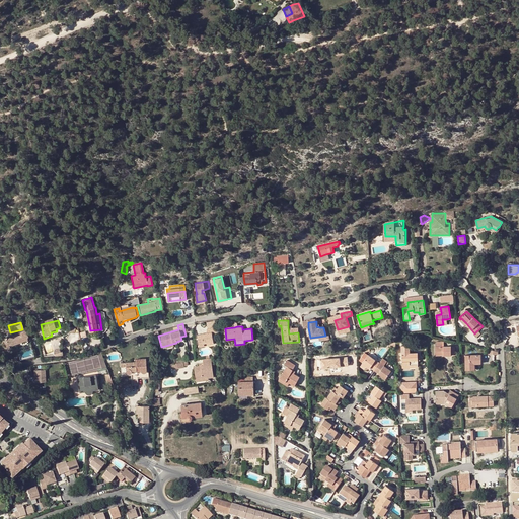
[(325,336),(310,338),(310,342),(325,340),(329,340),(327,326),(323,327),(325,336)]
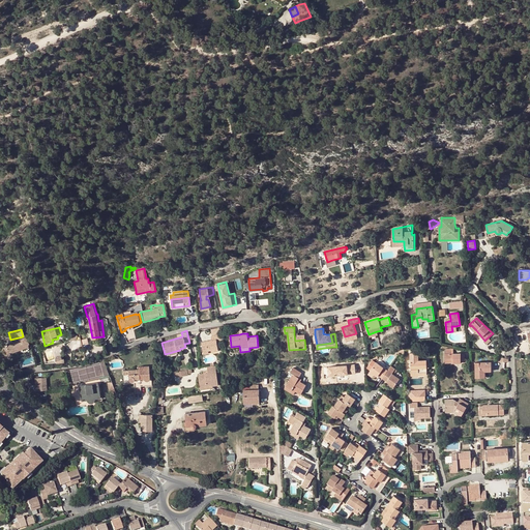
[(204,353),(208,352),(208,351),(217,349),(216,342),(216,340),(223,339),(223,334),(211,336),(211,341),(202,342),(204,353)]
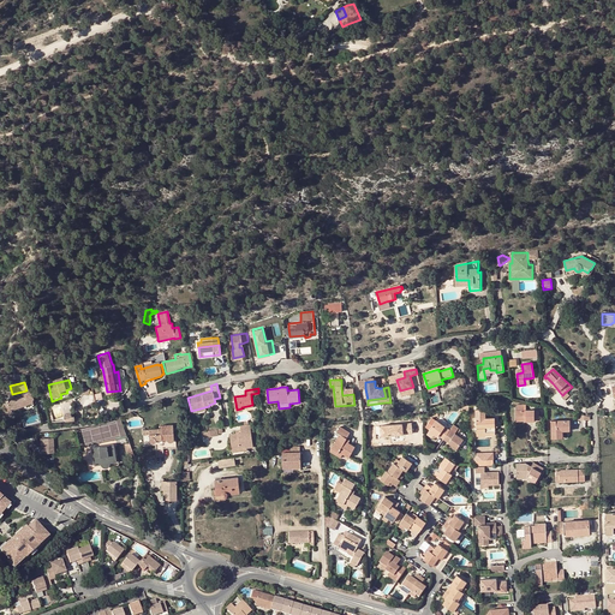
[(33,400),(29,393),(29,390),(7,399),(9,401),(7,401),(9,408),(11,407),(11,410),(25,405),(25,407),(28,407),(29,407),(31,406),(33,405),(31,402),(33,402),(33,400)]
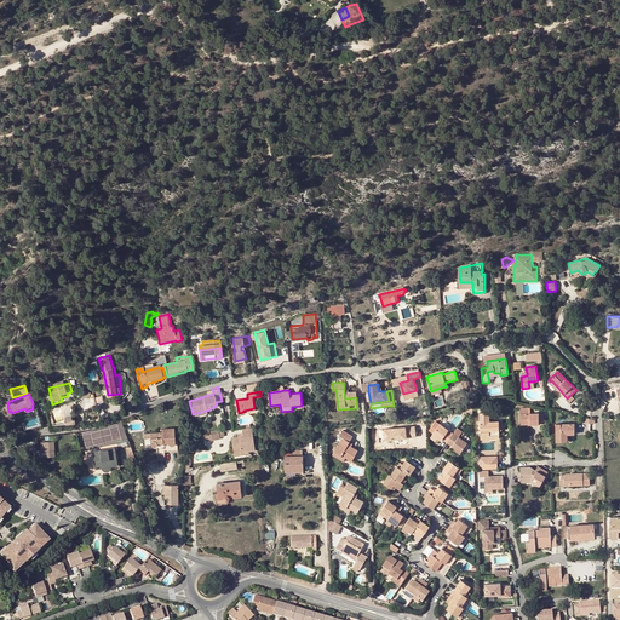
[(521,413),(521,422),(529,422),(530,424),(544,424),(544,414),(539,415),(539,413),(530,413),(530,408),(521,408),(521,413)]
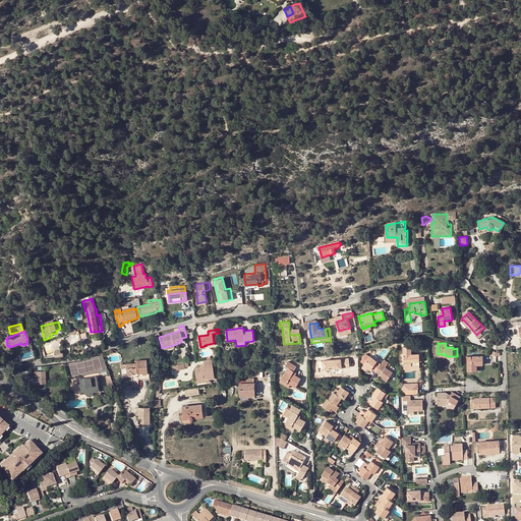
[(402,345),(404,371),(411,371),(411,369),(411,366),(419,366),(419,354),(419,352),(410,352),(410,345),(402,345)]
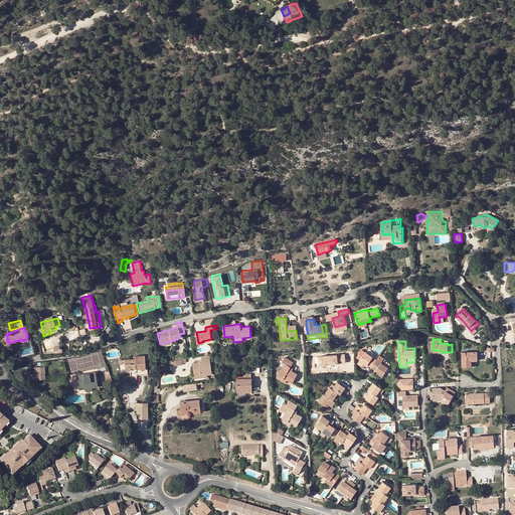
[(368,365),(372,367),(377,360),(366,353),(362,350),(357,358),(360,361),(359,362),(364,365),(366,367),(367,366),(368,365)]
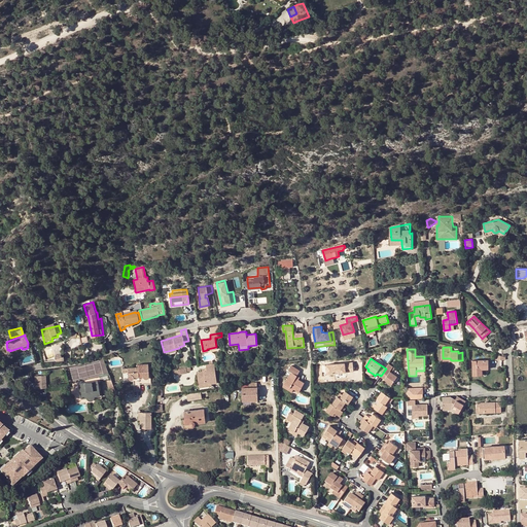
[(482,376),(482,370),(482,366),(488,365),(488,360),(477,360),(477,364),(472,365),(473,376),(482,376)]
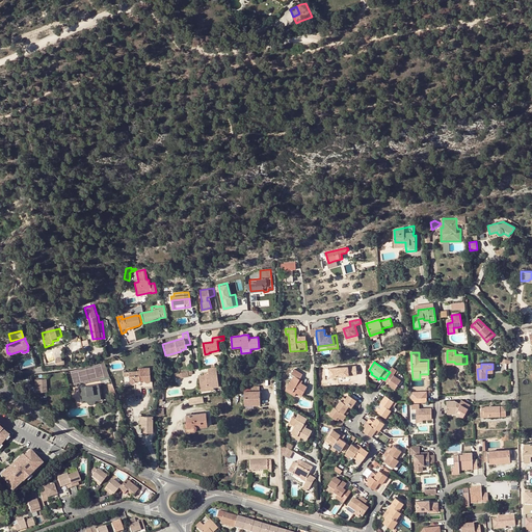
[(140,380),(140,388),(152,387),(151,377),(150,377),(149,367),(141,367),(141,369),(138,369),(138,371),(128,371),(128,376),(129,380),(129,381),(130,382),(131,382),(132,383),(133,383),(134,382),(134,381),(135,380),(135,379),(142,379),(143,380),(140,380)]
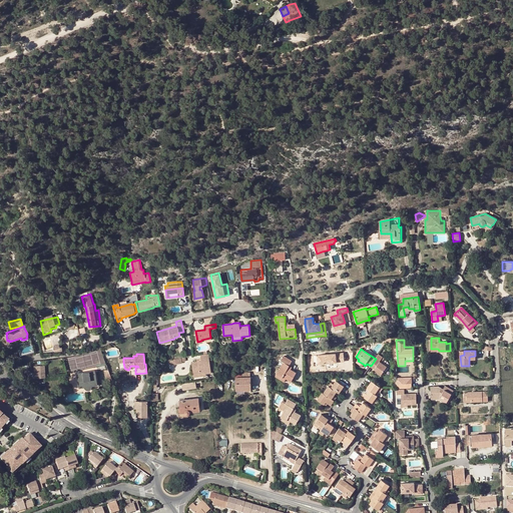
[(200,361),(196,362),(191,363),(193,374),(199,372),(199,374),(205,374),(210,373),(207,354),(199,356),(199,359),(200,361)]
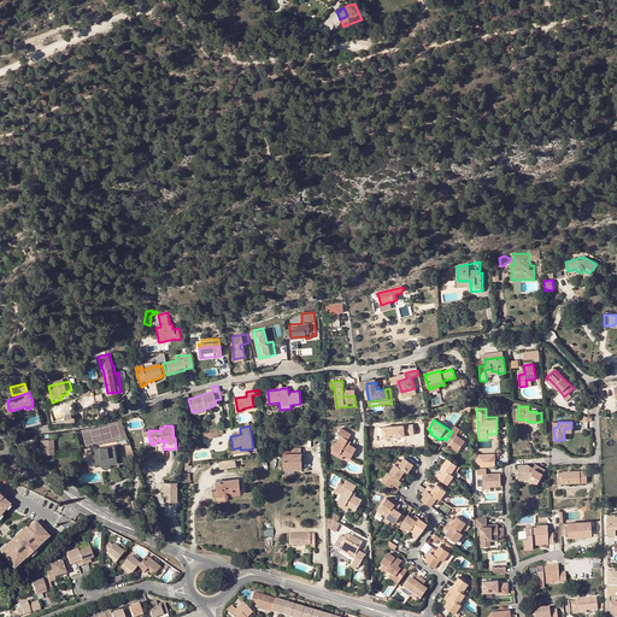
[(346,442),(347,439),(350,434),(341,428),(338,433),(341,435),(331,452),(342,458),(344,454),(350,458),(356,448),(350,444),(346,442)]
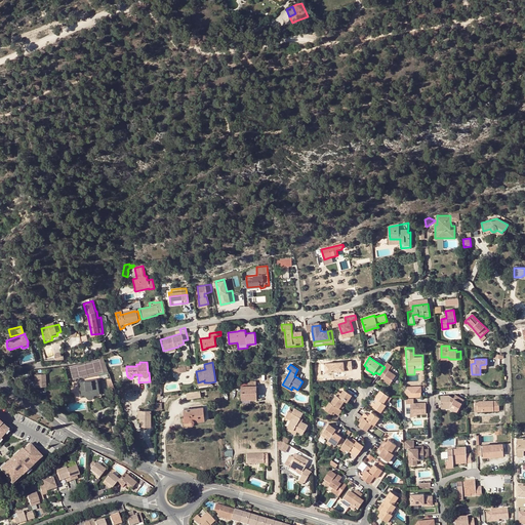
[(50,373),(42,374),(44,388),(52,387),(50,373)]
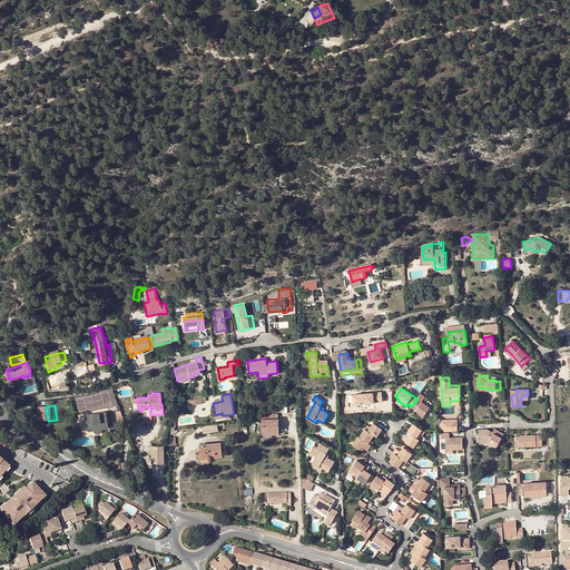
[(121,414),(118,405),(109,408),(110,412),(115,411),(116,419),(123,418),(121,414)]
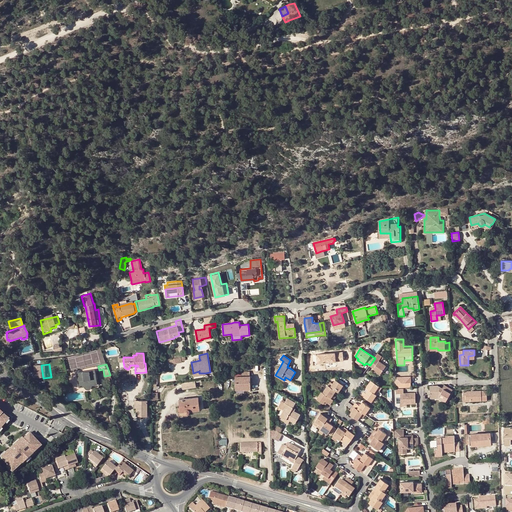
[(94,370),(77,372),(79,386),(83,385),(84,386),(85,387),(86,388),(88,388),(89,387),(90,386),(90,384),(96,383),(94,370)]
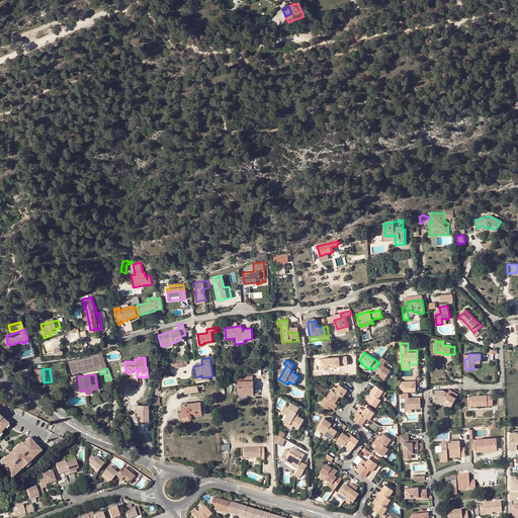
[(252,376),(243,376),(243,380),(238,381),(239,394),(253,394),(253,380),(252,380),(252,376)]
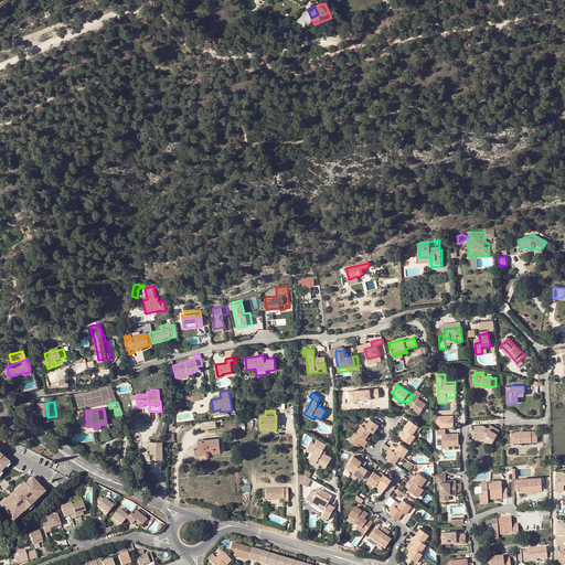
[(437,418),(438,429),(454,428),(454,417),(437,418)]
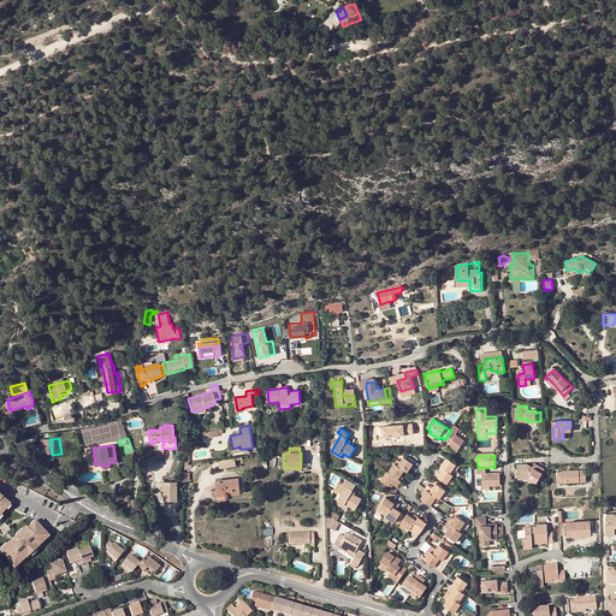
[(235,457),(223,460),(218,460),(219,468),(236,466),(235,458),(235,457)]
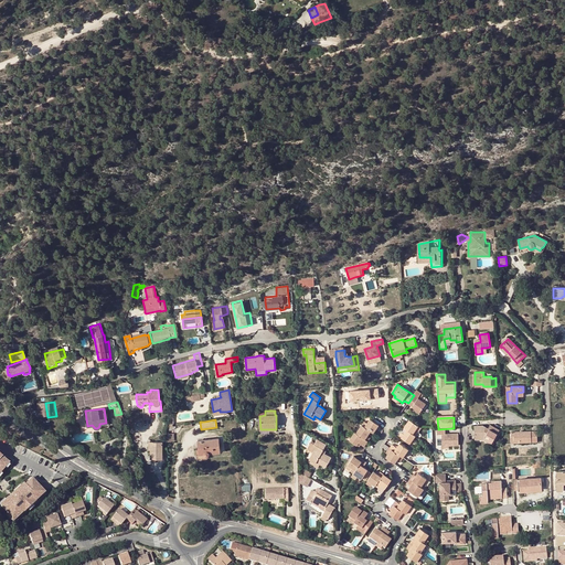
[(379,426),(370,419),(366,424),(364,423),(362,426),(370,432),(373,434),(379,426)]
